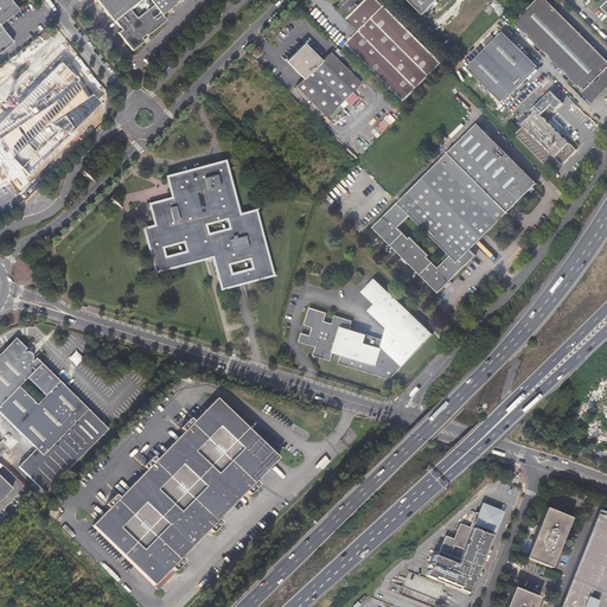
[(0,0),(0,52),(13,43),(0,25),(19,10),(11,0),(0,0)]
